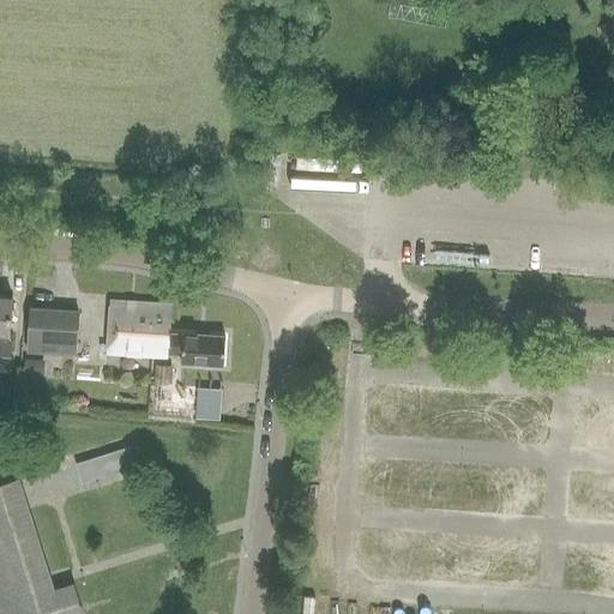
[(0,332),(0,333),(0,336),(0,355),(11,356),(12,335),(8,333),(12,298),(0,296),(0,332)]
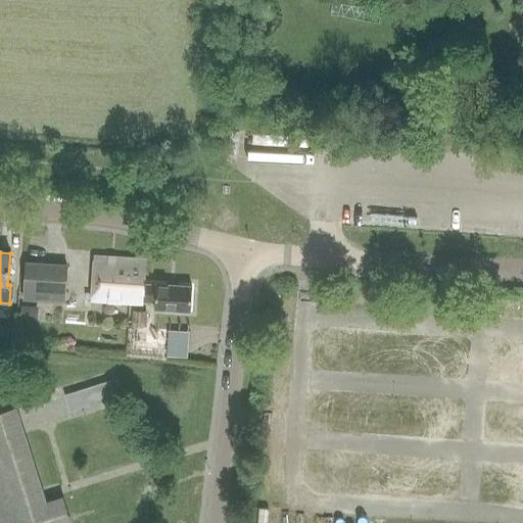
[(91,300),(129,303),(130,283),(144,284),(144,283),(145,260),(94,256),(91,300)]
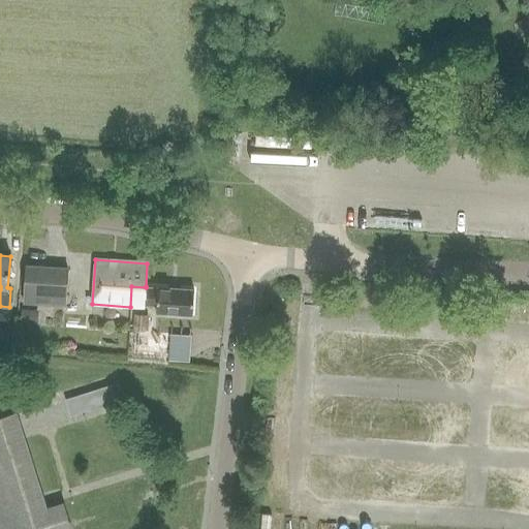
[(23,304),(65,306),(67,267),(25,263),(23,304)]
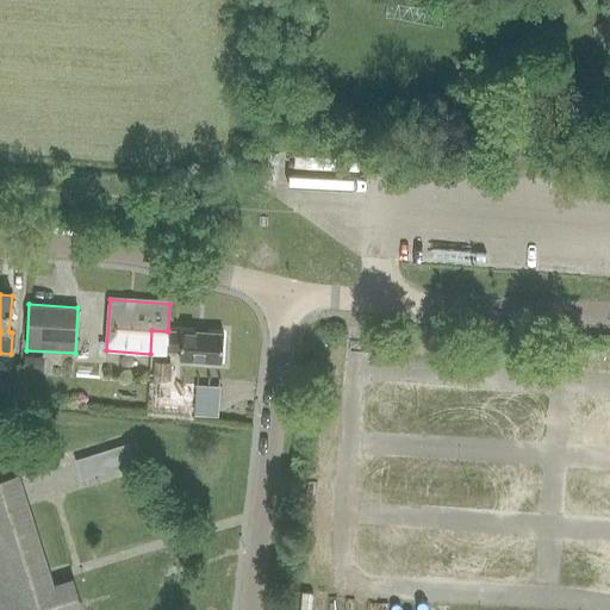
[(224,334),(168,330),(168,331),(151,330),(150,354),(166,355),(166,352),(181,353),(180,360),(223,363),(224,334)]
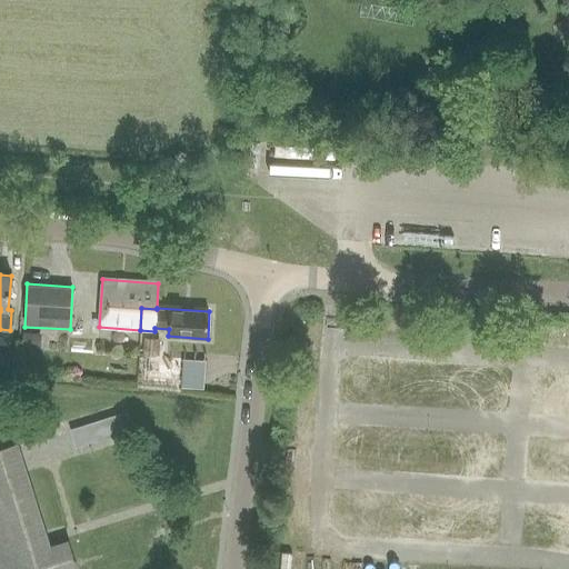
[(40,348),(41,335),(22,333),(22,347),(40,348)]
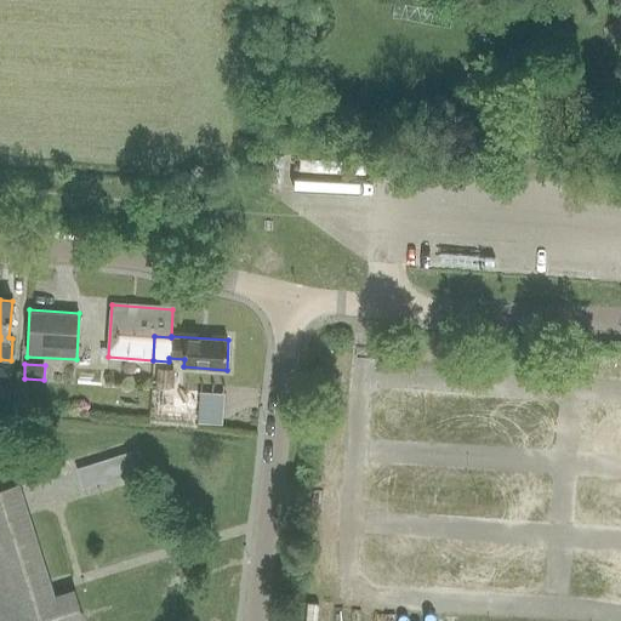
[(157,369),(155,388),(172,389),(175,371),(157,369)]
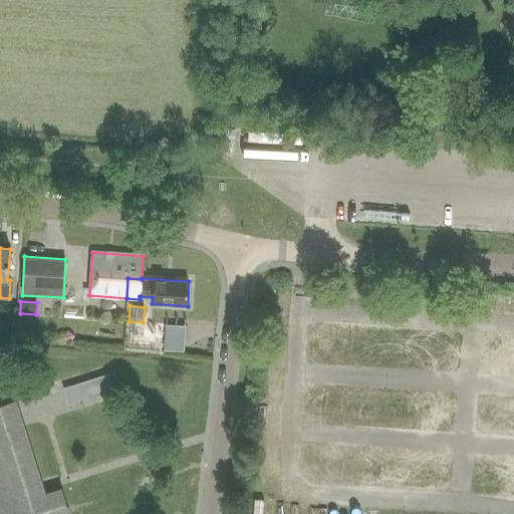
[(68,401),(116,392),(113,373),(64,382),(68,401)]
